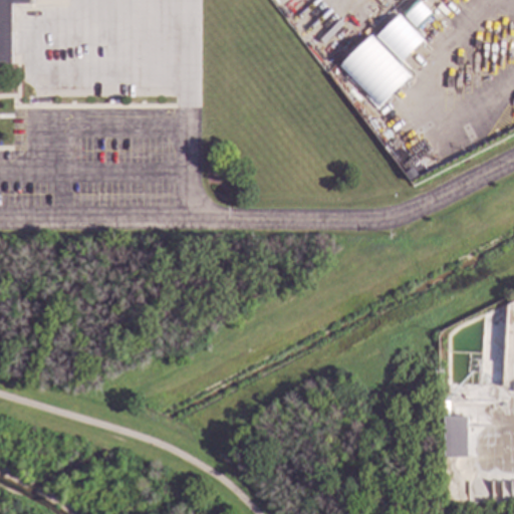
[(10,0),(11,62),(0,62),(0,0),(10,0)]
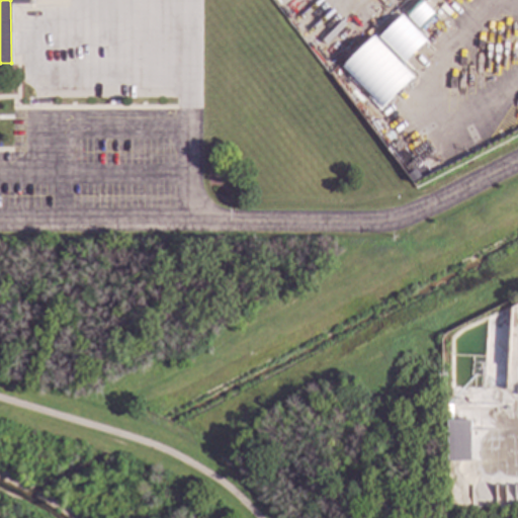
[(418,28),(434,13),(421,0),(416,0),(403,13),(418,28)]
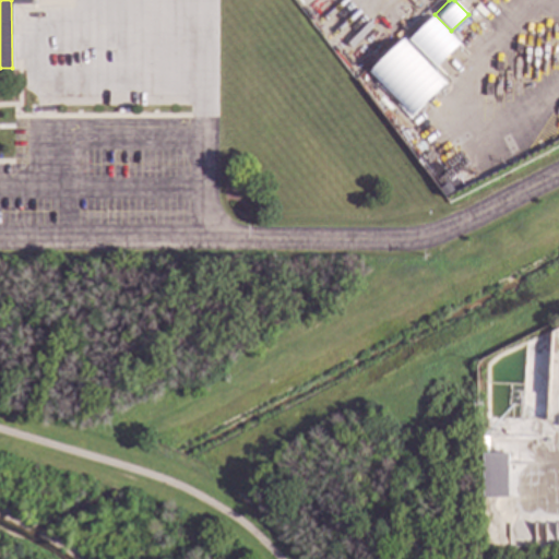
[(437,70),(462,46),(431,15),(407,39),(437,70)]
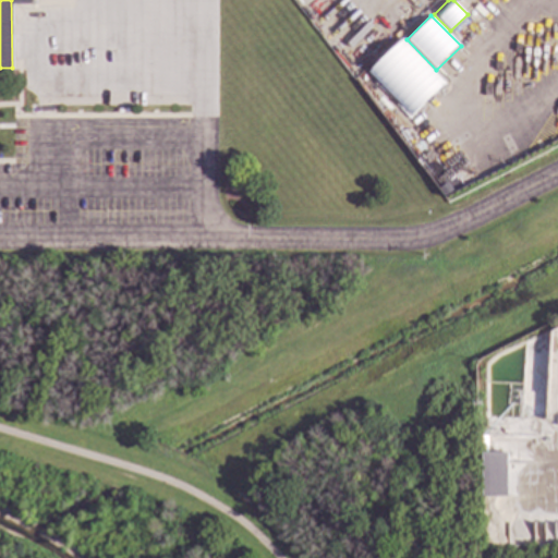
[(409,117),(444,83),(401,38),(366,72),(409,117)]
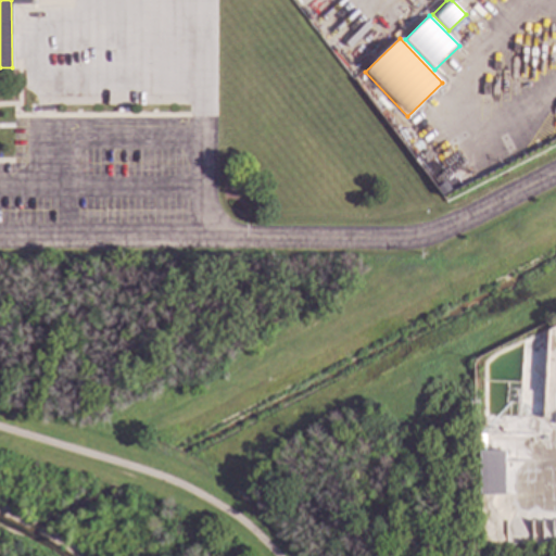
[(504,494),(504,451),(479,451),(480,495),(504,494)]
